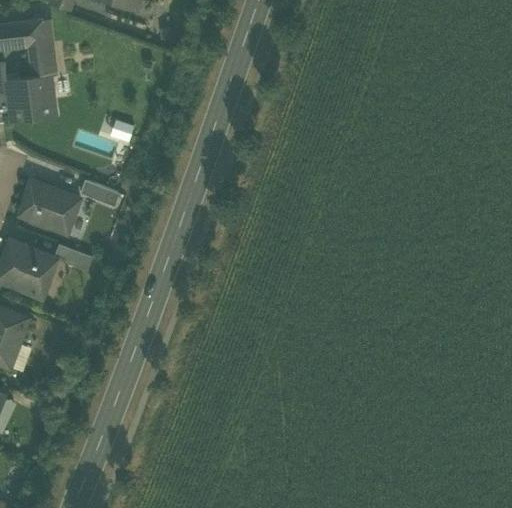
[(128,0),(123,0),(121,8),(138,14),(141,4),(128,0)]
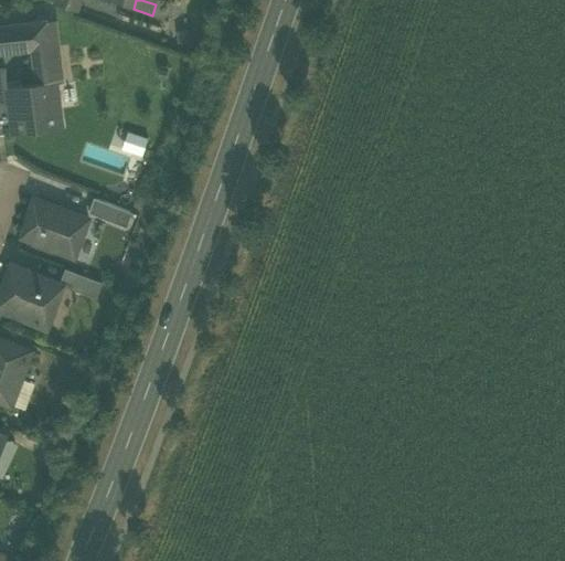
[(0,56),(33,53),(59,51),(55,24),(0,30),(0,56)]
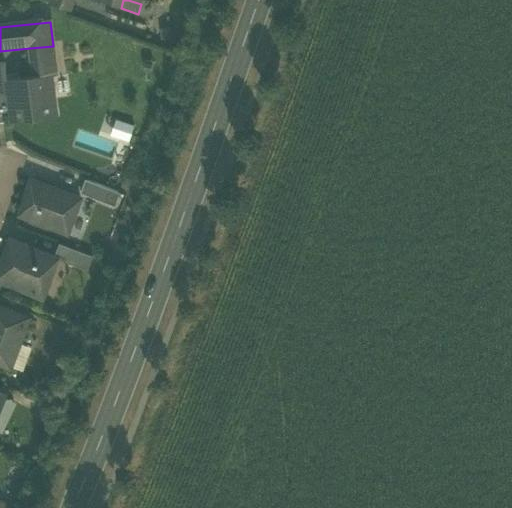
[(57,77),(53,46),(30,48),(34,79),(52,76),(53,78),(57,77)]
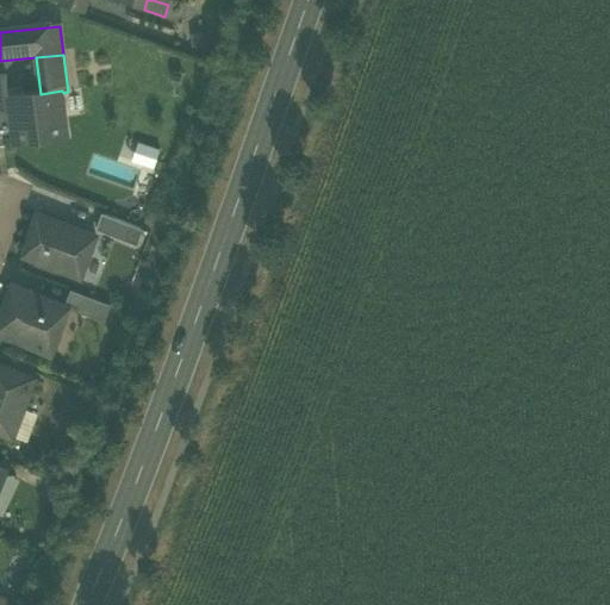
[(0,79),(0,117),(11,116),(7,92),(8,92),(6,79),(0,79)]
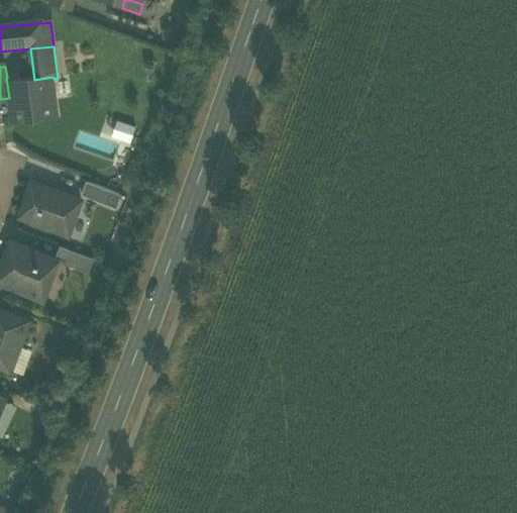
[(9,98),(13,126),(59,120),(54,79),(53,77),(34,80),(21,82),(20,76),(7,78),(6,78),(9,98)]
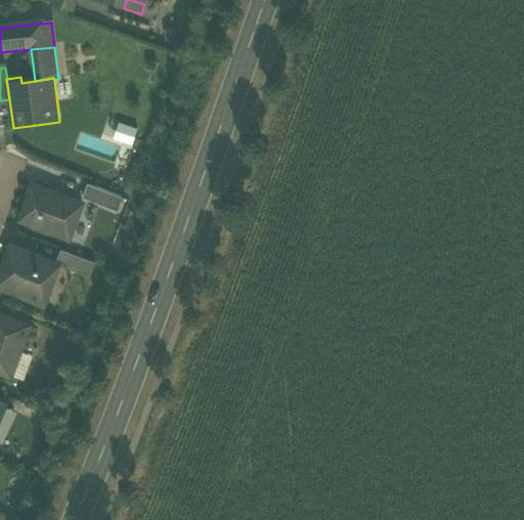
[(19,223),(70,242),(83,206),(33,187),(19,223)]
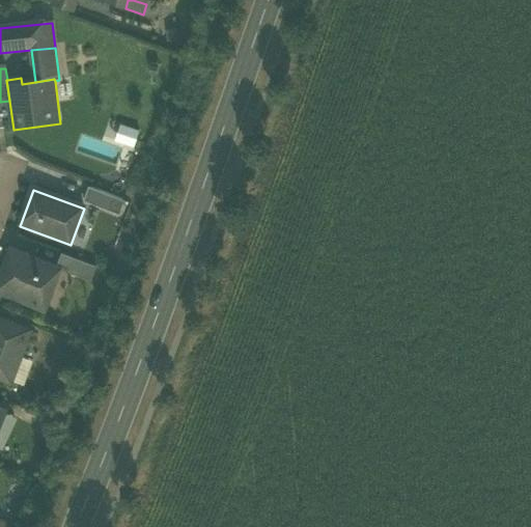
[(87,202),(121,216),(126,203),(91,190),(87,202)]
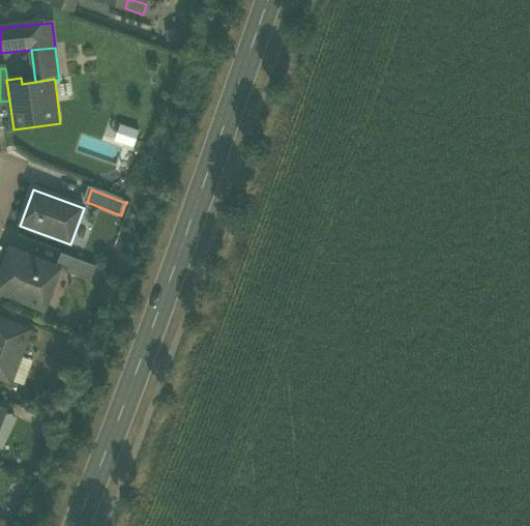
[(0,278),(0,294),(40,311),(47,293),(52,295),(60,271),(57,269),(9,252),(0,278)]
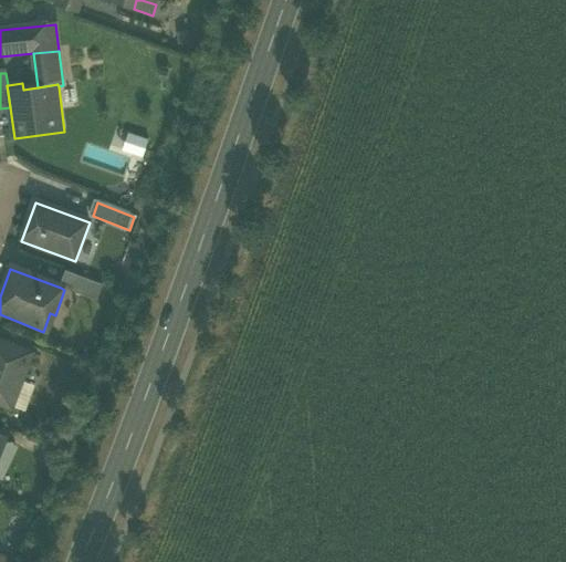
[(64,290),(97,303),(104,287),(66,273),(61,288),(64,290)]
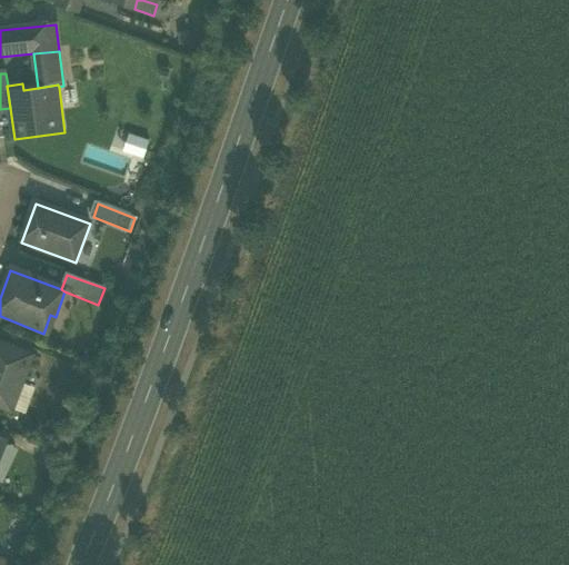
[(50,315),(43,334),(49,335),(56,317),(50,315)]
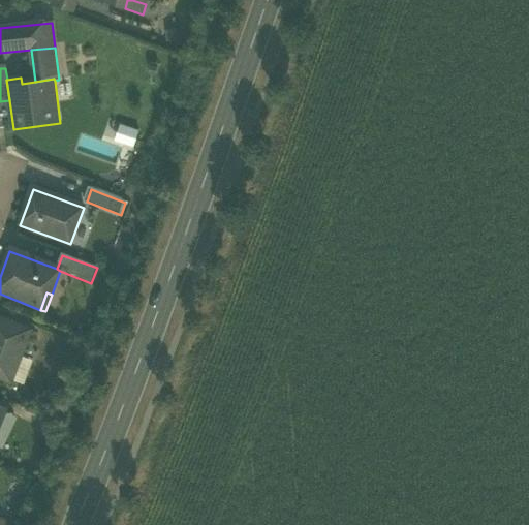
[(0,379),(9,383),(10,381),(19,359),(29,332),(0,320),(0,379)]
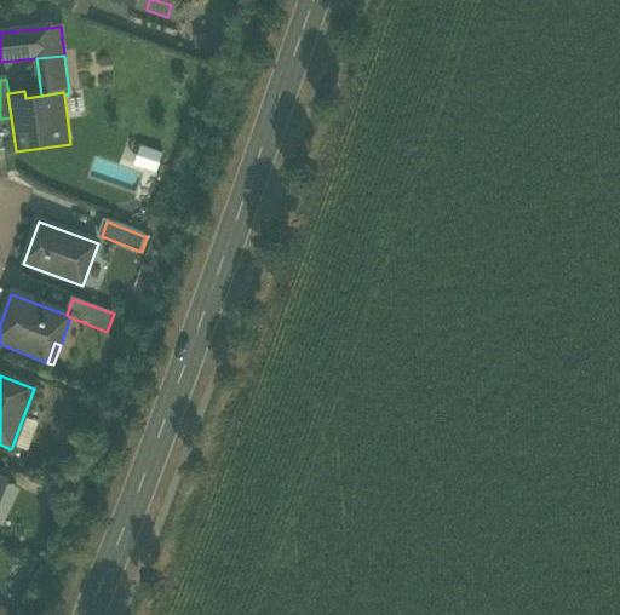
[(22,420),(12,447),(27,453),(36,425),(22,420)]
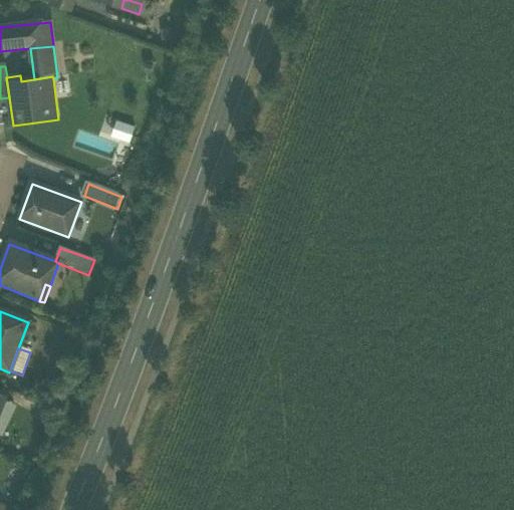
[(3,400),(0,406),(0,440),(16,406),(3,400)]
